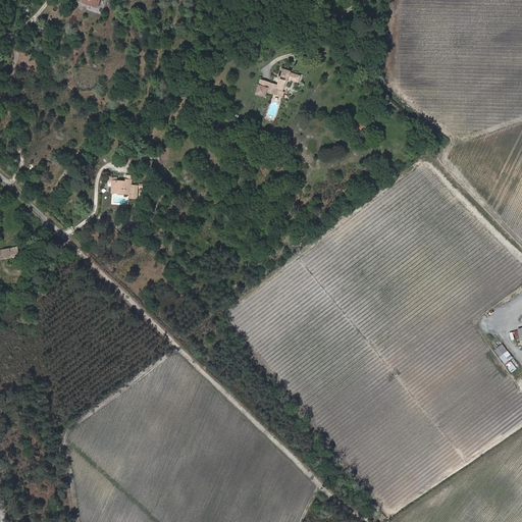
[(83,0),(83,3),(98,8),(100,0),(83,0)]
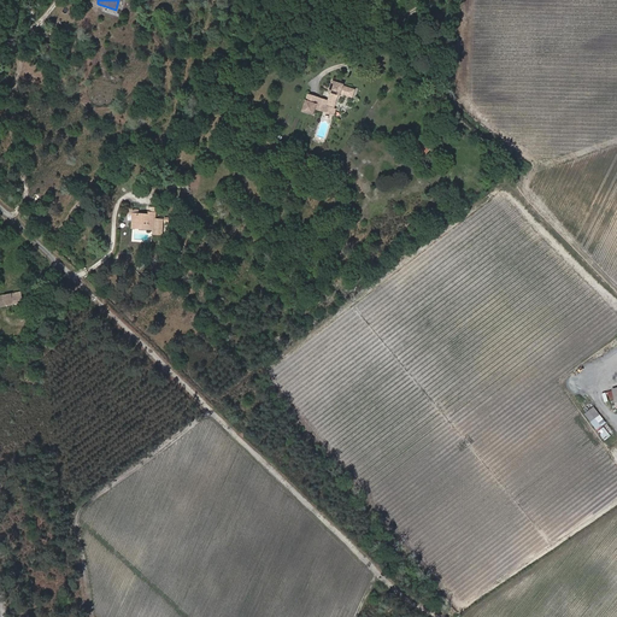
[(327,107),(335,110),(340,94),(353,99),(356,90),(345,87),(345,86),(334,82),(330,94),(331,94),(329,100),(327,107)]
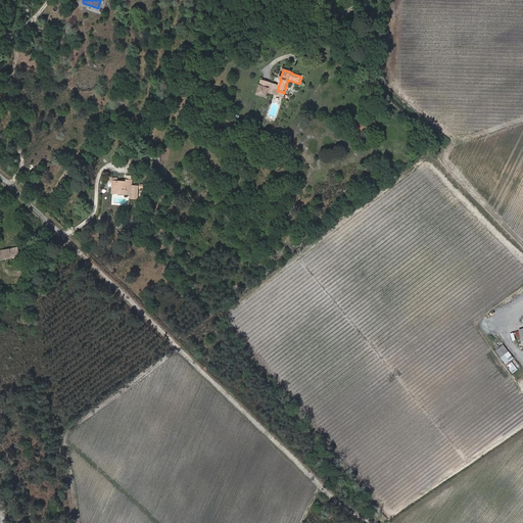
[(260,79),(258,85),(268,88),(267,93),(282,98),(284,93),(277,91),(279,85),(260,79)]
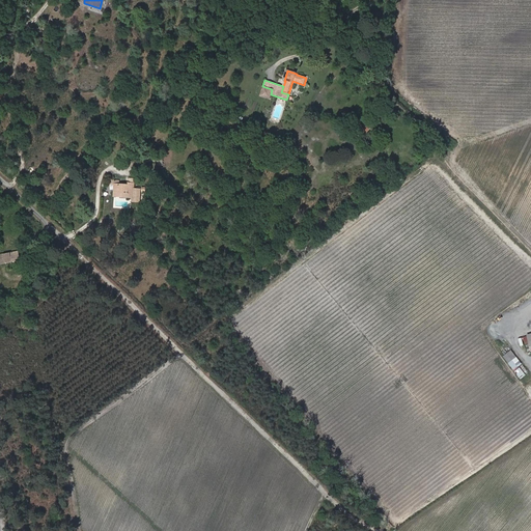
[(262,86),(259,95),(269,100),(271,94),(272,89),(262,86)]
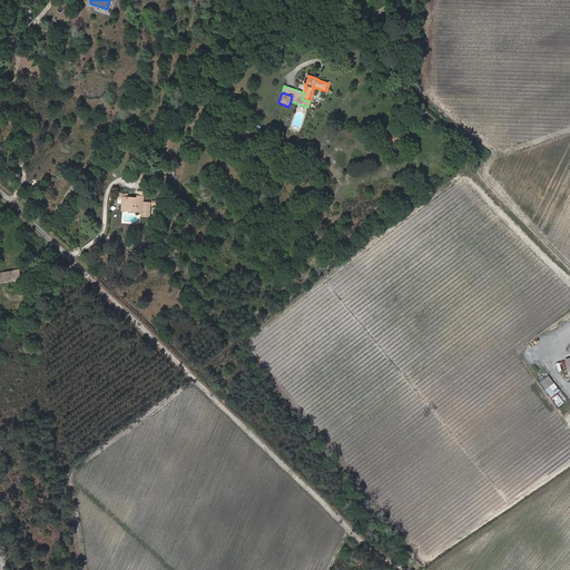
[(123,199),(123,212),(127,212),(128,209),(138,209),(138,212),(143,212),(143,217),(147,217),(147,213),(149,214),(149,204),(143,204),(143,198),(138,198),(138,200),(123,199)]
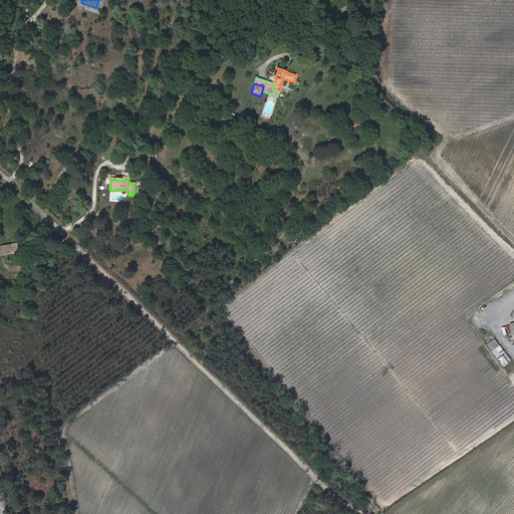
[(2,247),(3,252),(3,256),(17,254),(15,245),(2,247)]
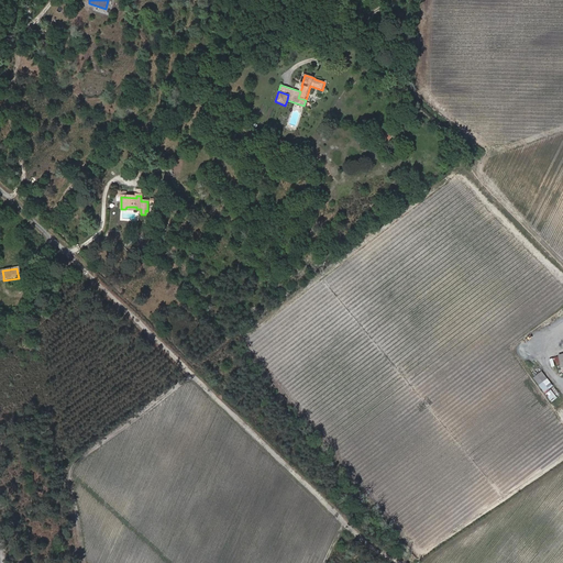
[(545,392),(553,384),(541,371),(533,377),(545,392)]
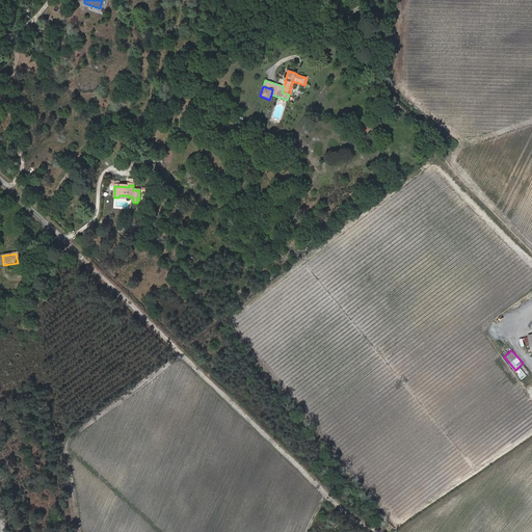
[(516,371),(521,377),(525,374),(521,368),(516,371)]
